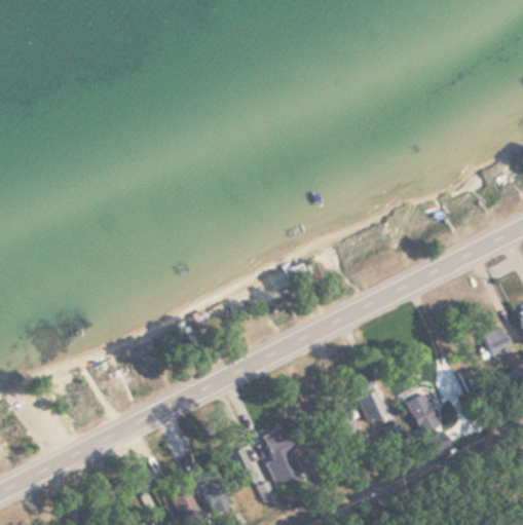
[(299,278),(306,275),(302,267),(295,271),(299,278)]
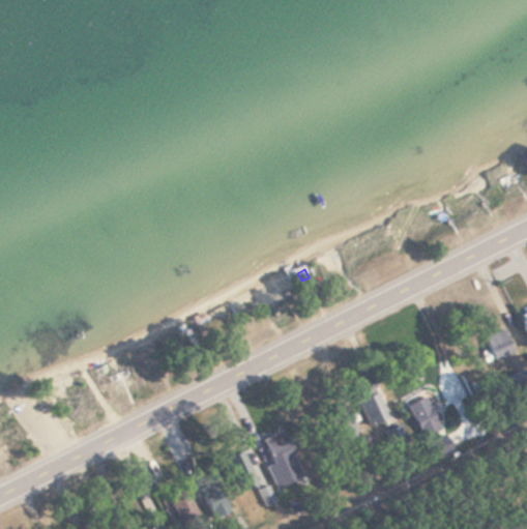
[(516,352),(508,330),(479,341),(487,362),(516,352)]
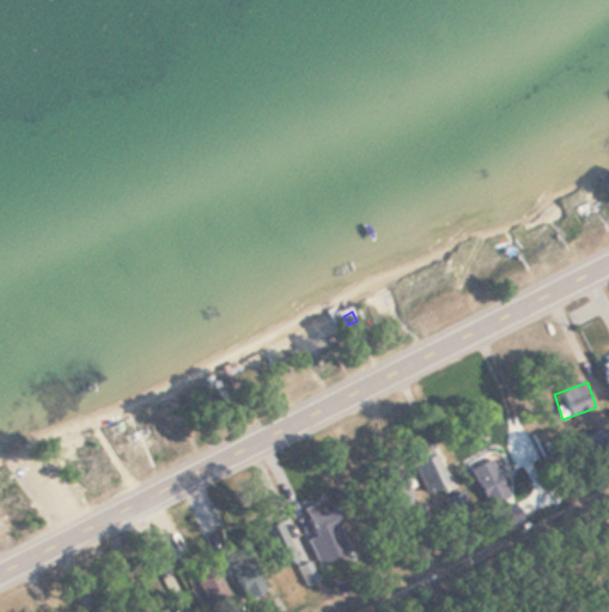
[(418,465),(432,495),(452,485),(438,455),(418,465)]
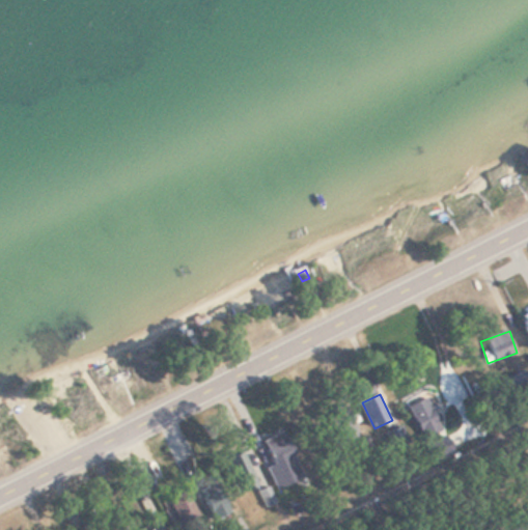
[(445,433),(427,397),(411,407),(427,441),(445,433)]
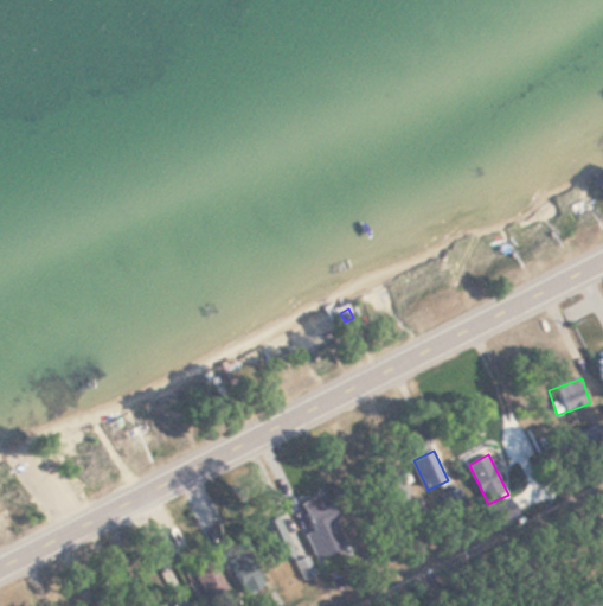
[(315,531),(307,535),(315,554),(329,547),(322,533),(342,524),(329,493),(303,504),(315,531)]
